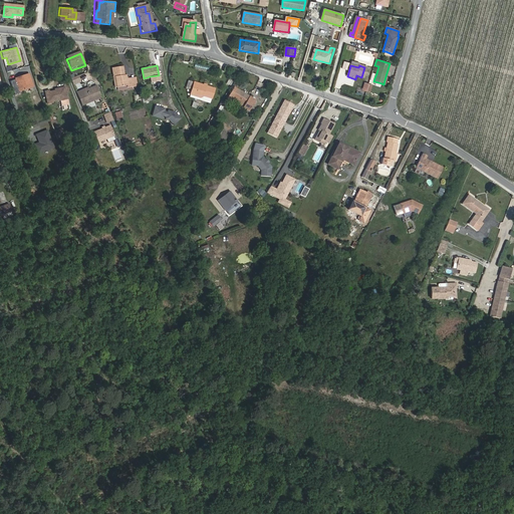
[(126,87),(127,89),(132,88),(131,80),(125,80),(124,76),(122,76),(121,67),(110,69),(112,80),(115,79),(116,88),(126,87)]
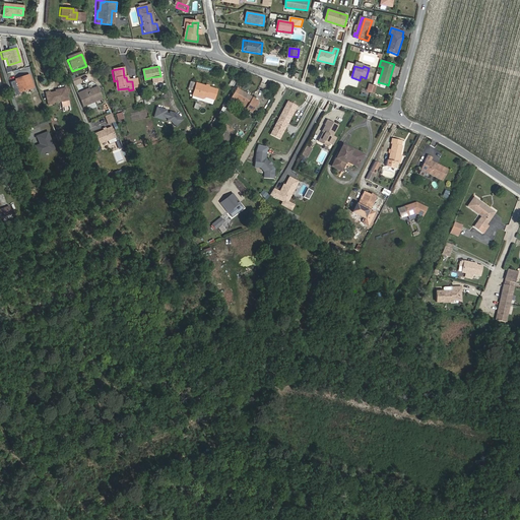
[(28,77),(14,81),(18,94),(33,90),(28,77)]
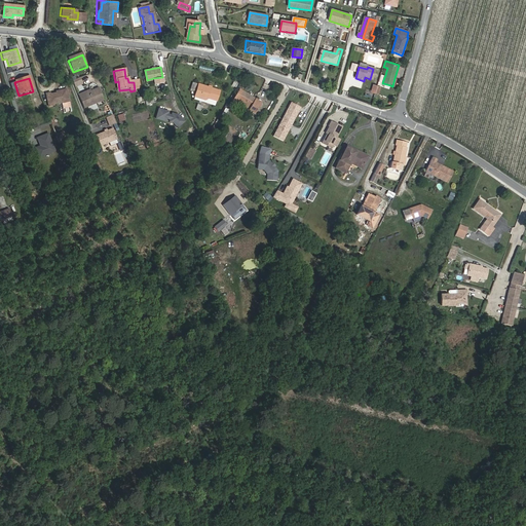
[(14,82),(9,84),(14,99),(19,98),(19,96),(14,82)]
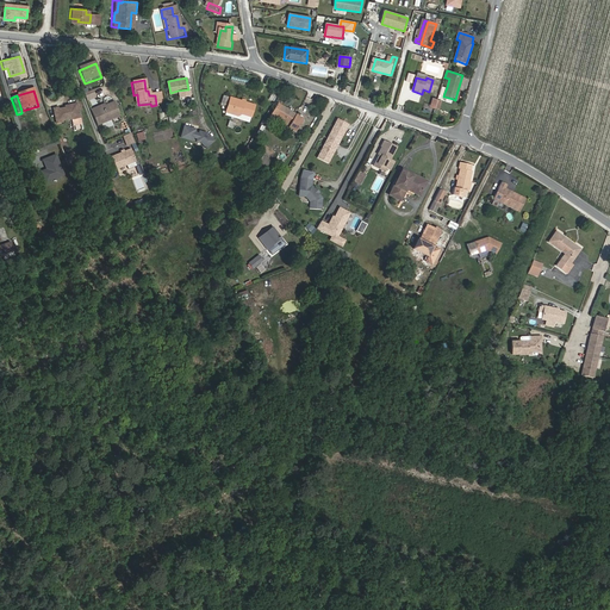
[(250,117),(253,106),(230,98),(225,112),(236,116),(241,113),(250,117)]
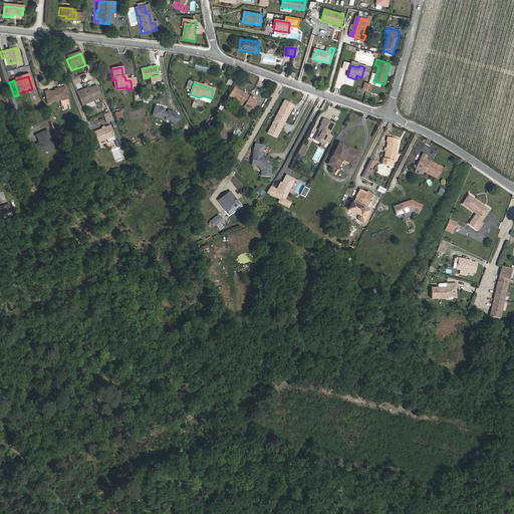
[(78,96),(83,107),(101,99),(96,88),(89,91),(78,96)]
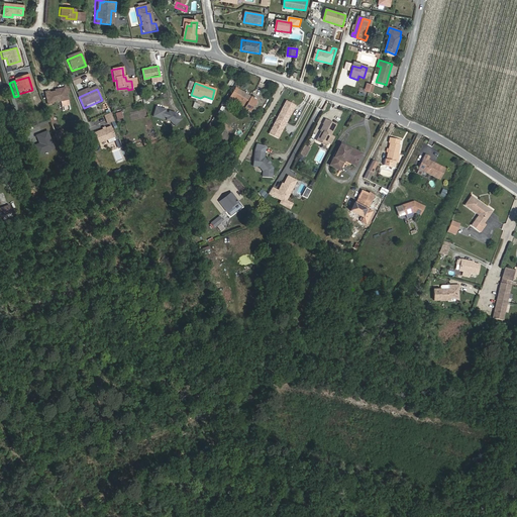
[(66,95),(64,90),(59,92),(60,95),(57,95),(52,97),(50,94),(46,95),(49,107),(62,104),(69,102),(67,95),(66,95)]
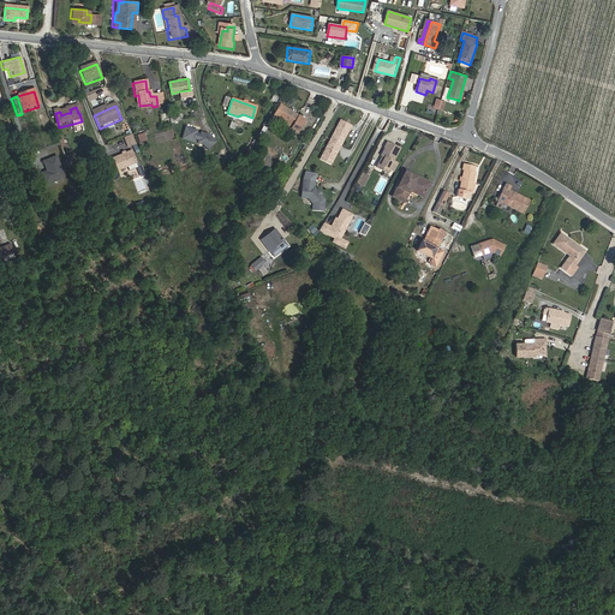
[(305,121),(280,107),(274,117),(280,119),(292,127),(291,130),(297,133),(305,121)]
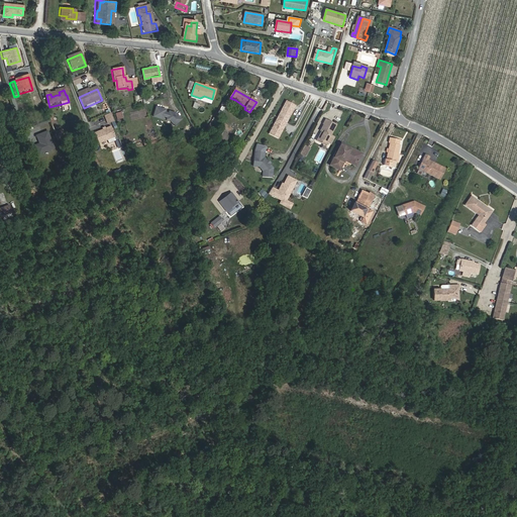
[(284,121),(286,122),(293,110),(291,108),(293,104),(287,101),(277,117),(284,121)]
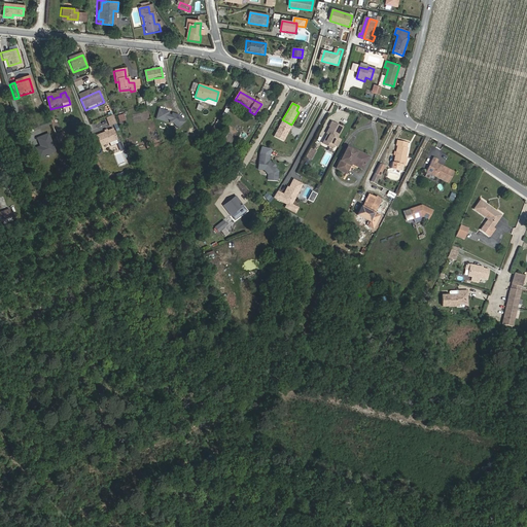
[(169,113),(160,110),(156,120),(167,123),(168,120),(171,120),(171,124),(177,125),(180,128),(185,123),(178,116),(173,114),(172,116),(169,115),(169,113)]
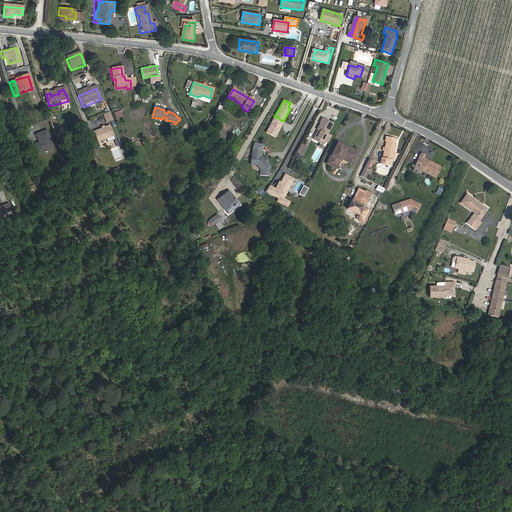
[(129,113),(131,119),(146,115),(145,109),(129,113)]
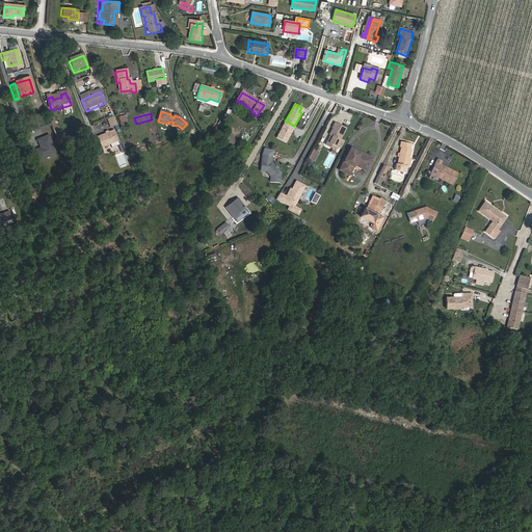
[(109,127),(107,121),(90,125),(88,117),(85,118),(89,135),(104,131),(103,128),(109,127)]
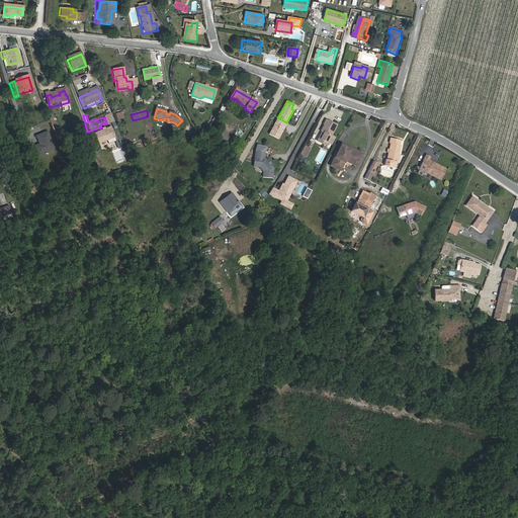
[(114,123),(111,115),(105,117),(109,125),(114,123)]
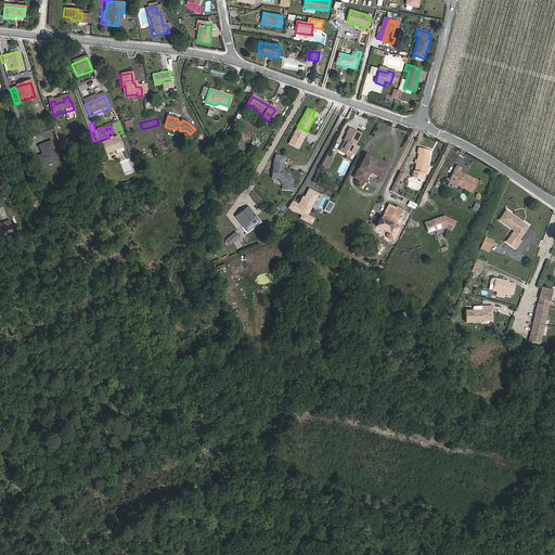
[(287,143),(297,149),(305,136),(302,133),(305,130),(297,126),(287,143)]
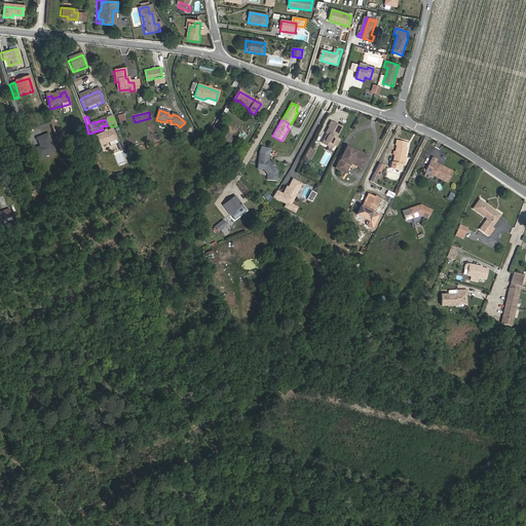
[(329,126),(331,127),(327,135),(330,136),(327,142),(333,146),(336,147),(339,141),(336,139),(341,127),(331,122),(329,126)]
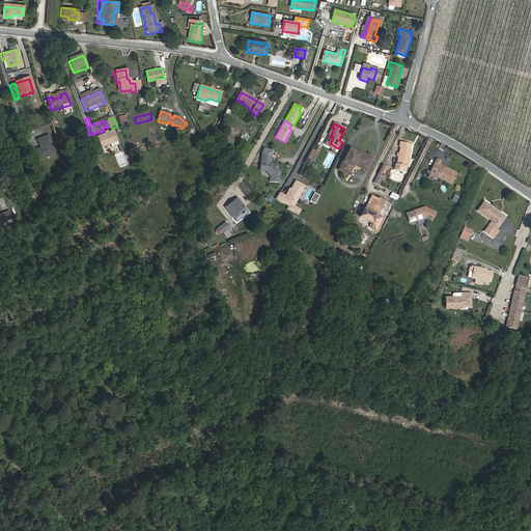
[(118,143),(113,132),(96,139),(101,149),(111,145),(118,143)]
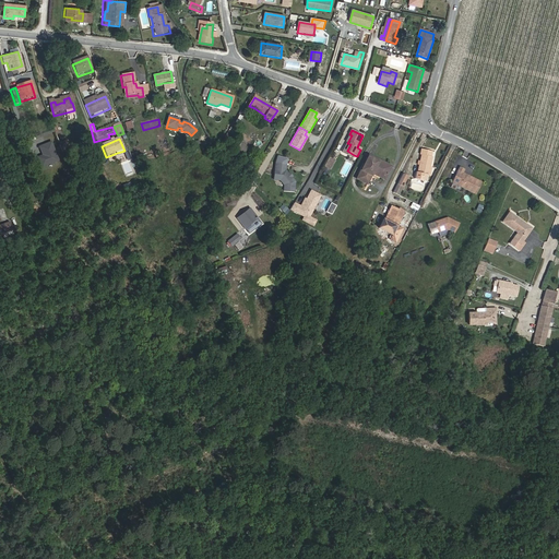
[(57,158),(49,140),(37,144),(42,155),(37,156),(40,165),(57,158)]
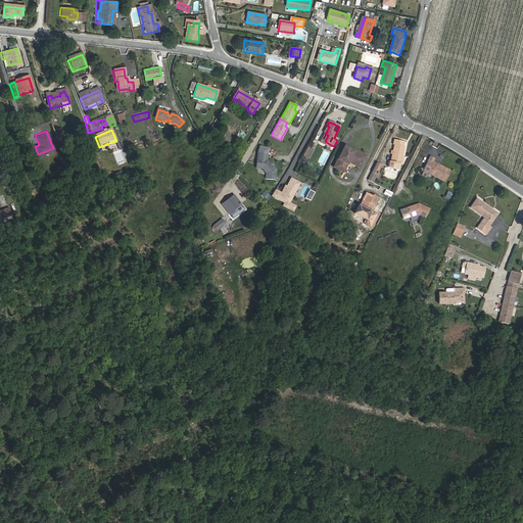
[(325,134),(320,143),(329,148),(331,145),(325,141),(328,135),(325,134)]
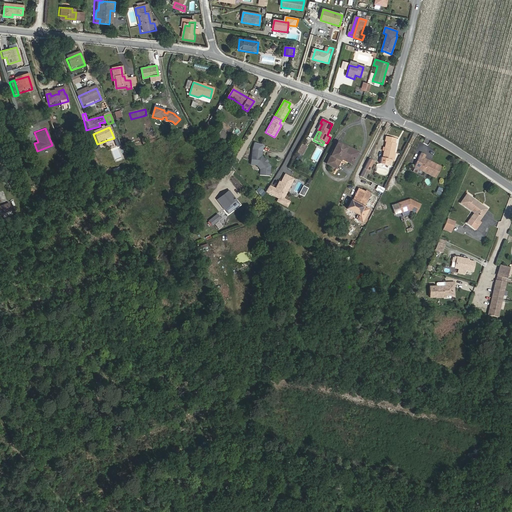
[(224,132),(221,138),(228,142),(231,136),(224,132)]
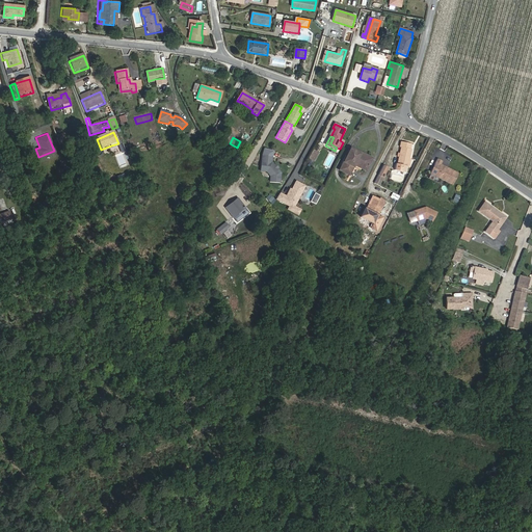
[(406,175),(409,159),(411,159),(414,150),(411,150),(413,144),(402,141),(400,148),(402,149),(399,165),(397,164),(395,171),(406,175)]
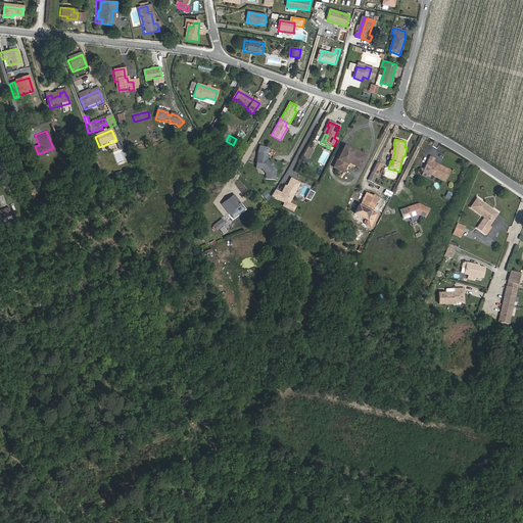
[(308,146),(304,154),(308,156),(311,157),(315,149),(308,146)]
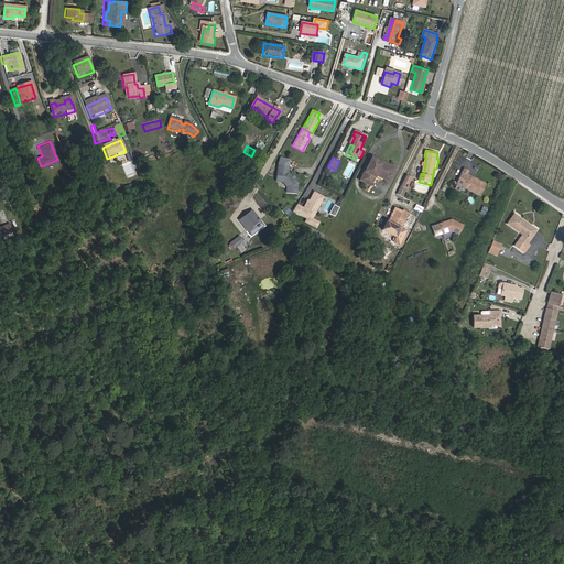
[(386,164),(373,158),(371,160),(384,166),(386,164)]
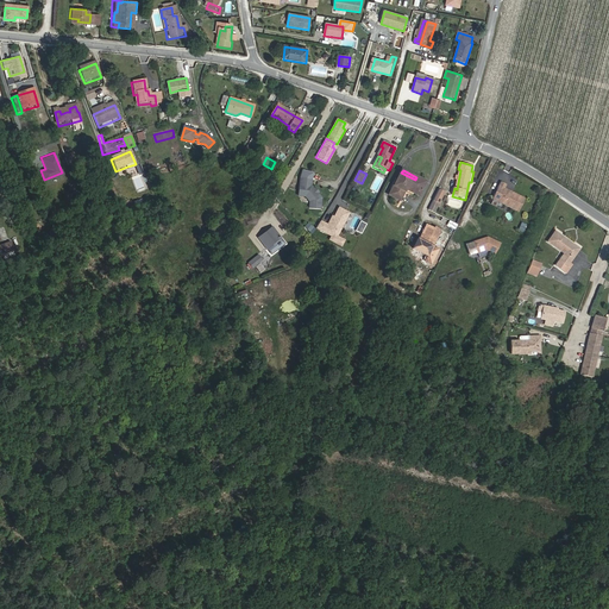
[(401,173),(389,196),(393,199),(395,194),(402,198),(406,192),(408,188),(421,194),(427,182),(416,177),(415,180),(401,173)]
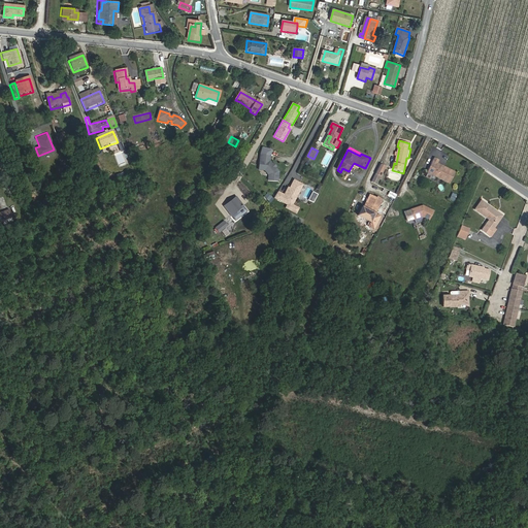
[(270,157),(260,156),(258,171),(263,172),(266,176),(265,183),(276,184),(277,174),(269,163),(270,157)]
